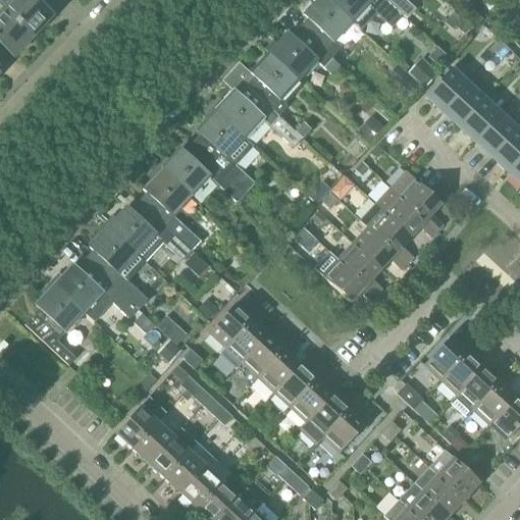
[(9,0),(4,6),(34,35),(53,14),(37,0),(9,0)]
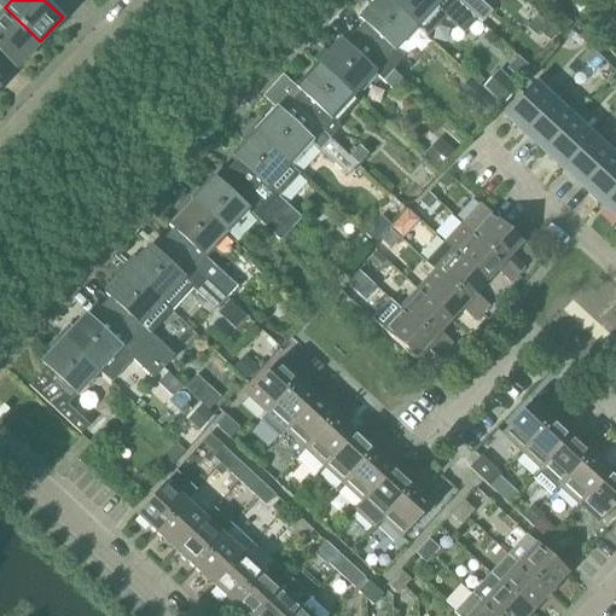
[(358,32),(395,65),(405,56),(397,48),(419,24),(420,24),(394,0),(376,0),(362,17),(367,21),(358,32)]
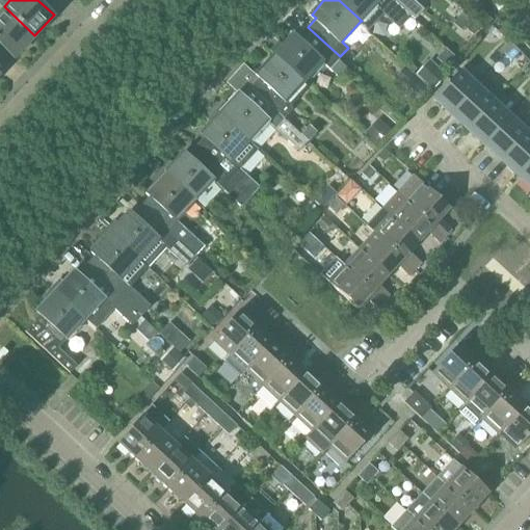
[(339,0),(362,21),(361,21),(369,29),(388,9),(404,24),(413,15),(414,14),(398,0),(339,0)]
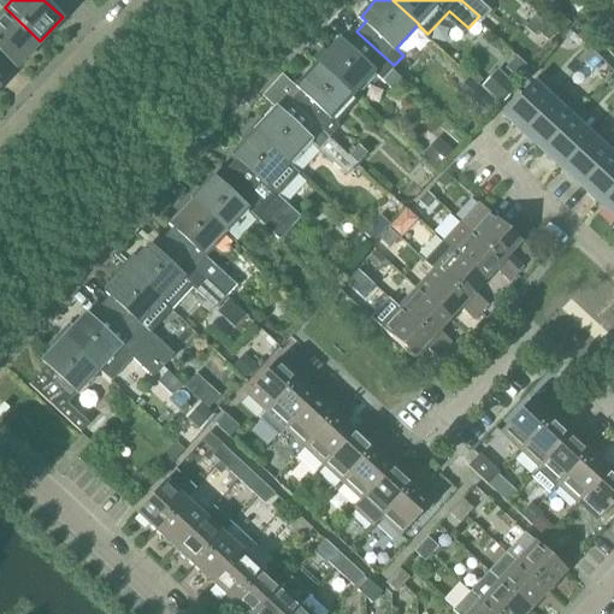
[(461,0),(479,16),(478,17),(483,22),(494,11),(480,0),(461,0)]
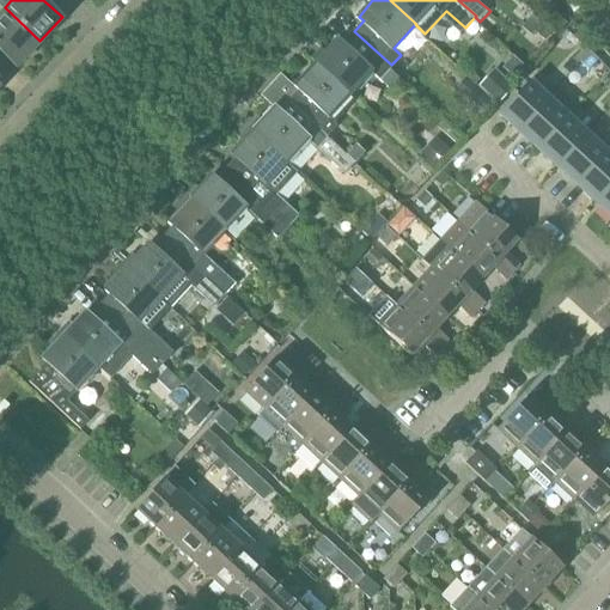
[(40,41),(5,7),(0,12),(0,48),(17,65),(40,41)]
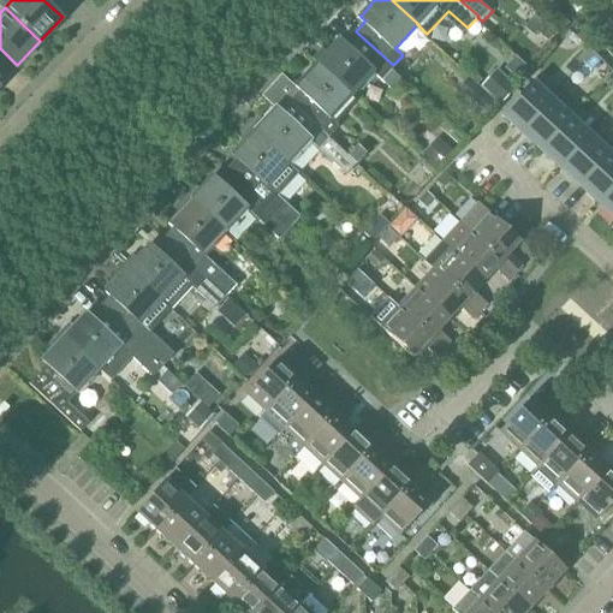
[(536,15),(528,23),(540,33),(547,24),(536,15)]
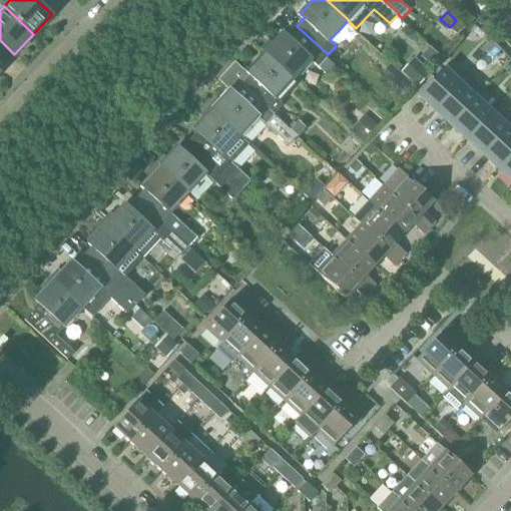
[(338,65),(328,55),(328,54),(297,26),(288,36),(284,32),(267,51),(295,77),(313,58),(330,73),(338,65)]
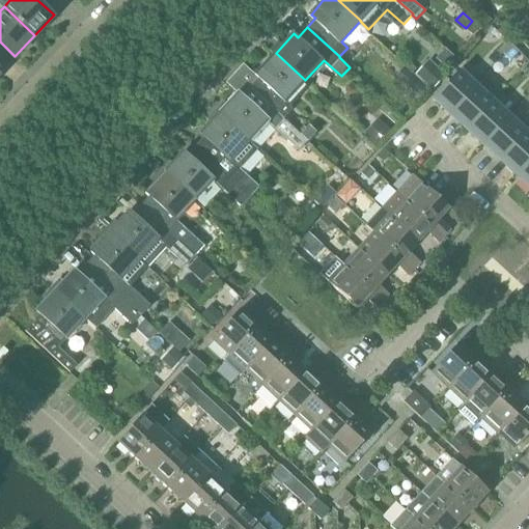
[(517,46),(511,40),(504,49),(509,54),(517,46)]
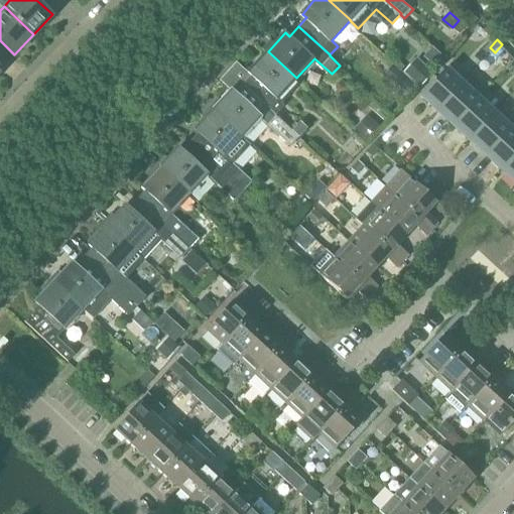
[(502,44),(495,52),(501,57),(508,49),(502,44)]
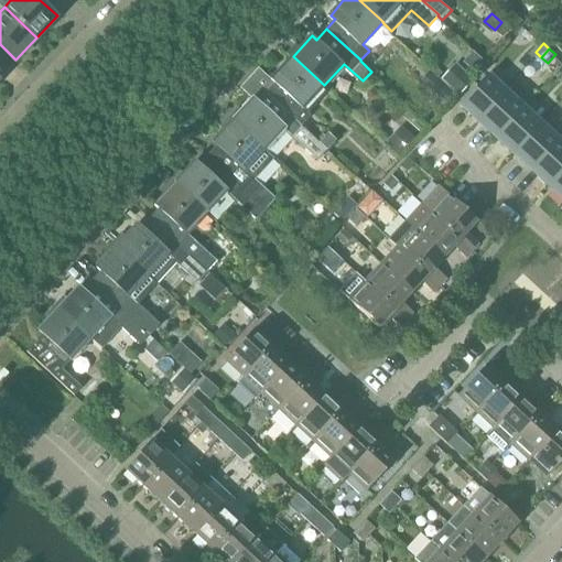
[(324,85),(293,56),(272,78),(277,83),(268,90),(303,122),(311,114),(304,107),(324,85)]
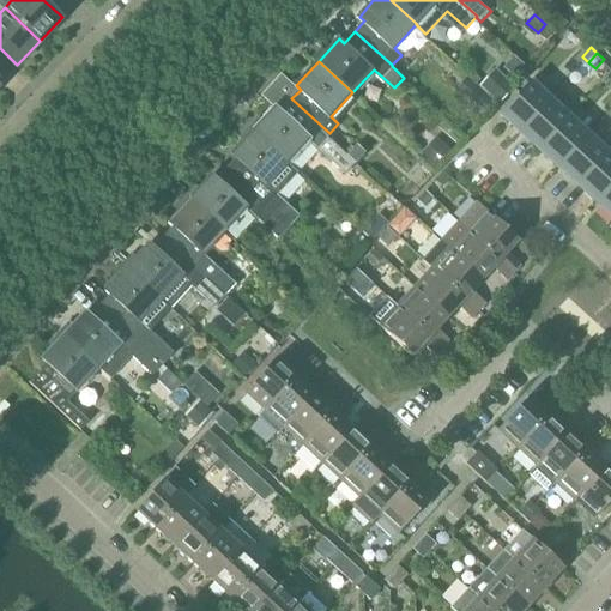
[(490,73),(481,86),(500,103),(510,91),(490,73)]
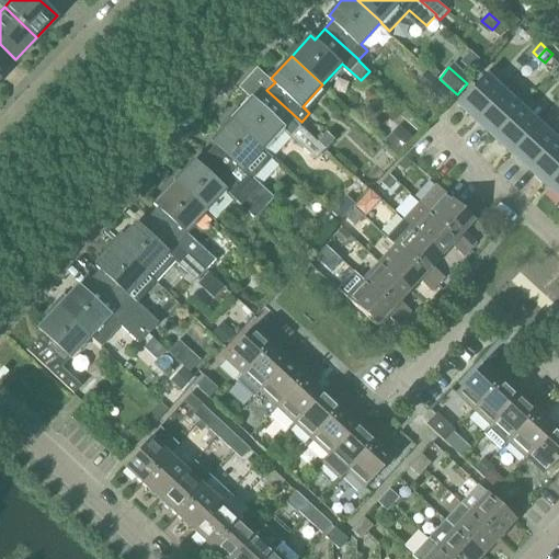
[(477,117),(503,90),(486,73),(460,102),(477,117)]
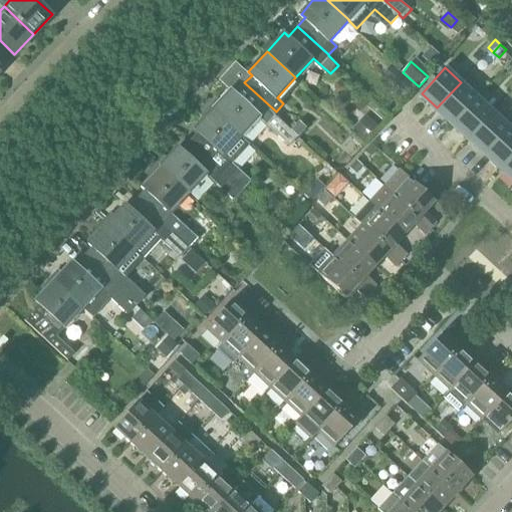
[(404,77),(398,84),(407,92),(413,84),(404,77)]
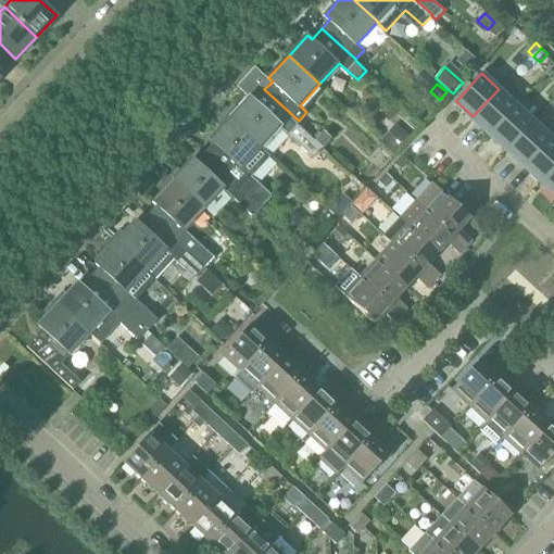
[(325,147),(298,122),(299,121),(264,89),(254,100),(250,97),(231,117),(263,146),(281,125),(315,156),(325,147)]
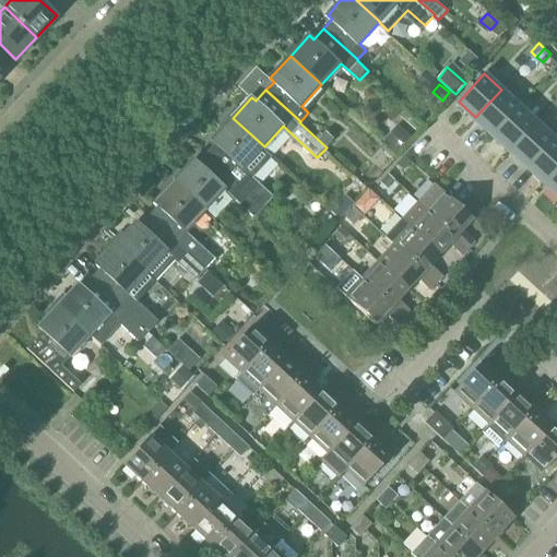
[(519,105),(501,90),(475,117),(493,133),(519,105)]
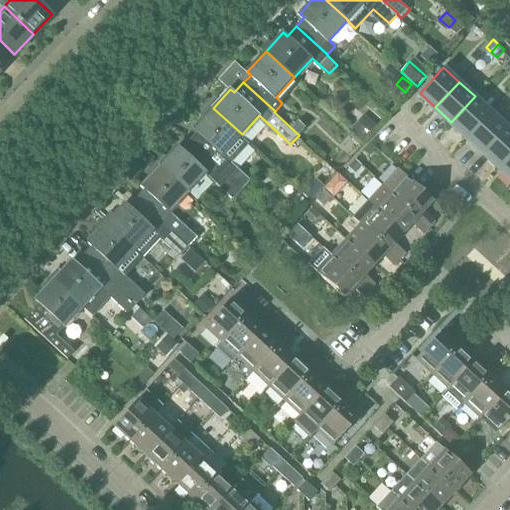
[(475,96),(451,122),(467,137),(491,111),(475,96)]
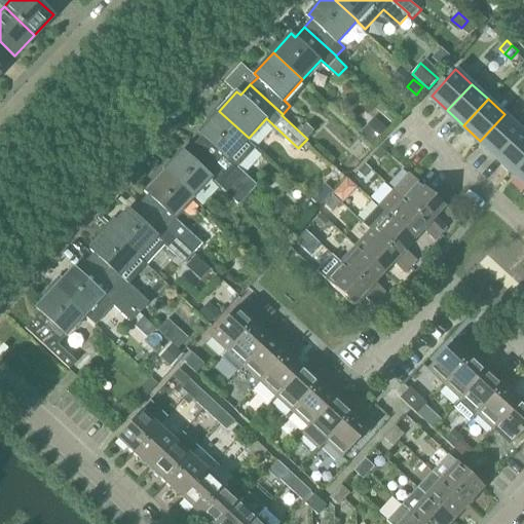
[(196,143),(229,173),(250,192),(257,184),(237,165),(257,145),(249,138),(219,111),(199,132),(202,136),(196,143)]
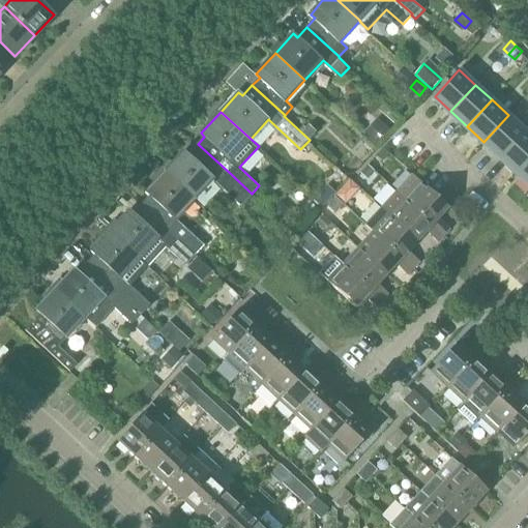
[(508,115),(484,142),(500,156),(525,130),(508,115)]
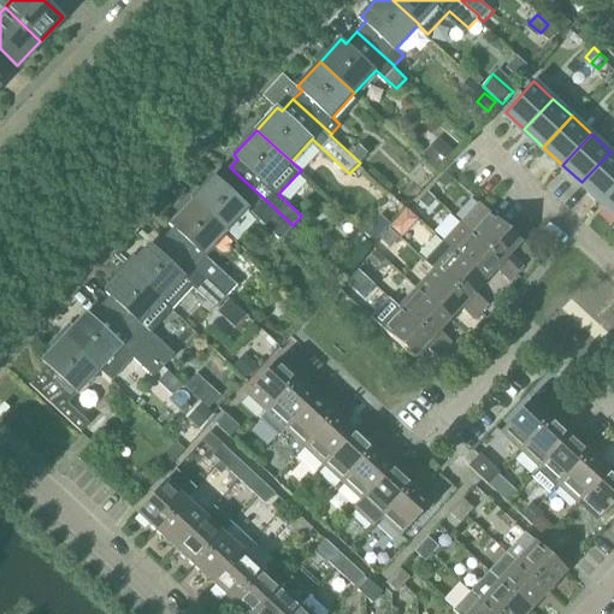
[(443,140),(426,157),(440,169),(455,152),(443,140)]
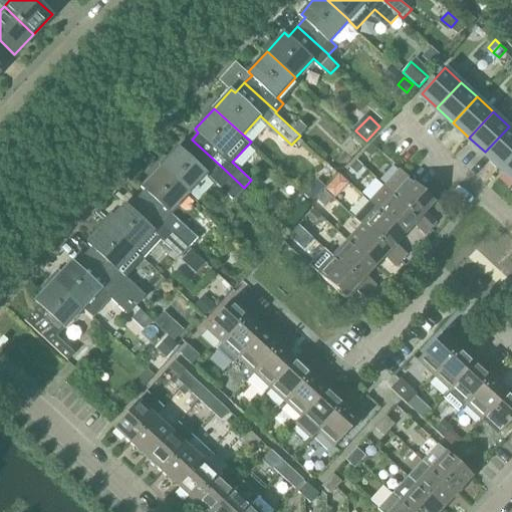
[(301,118),(292,128),(299,134),(308,124),(301,118)]
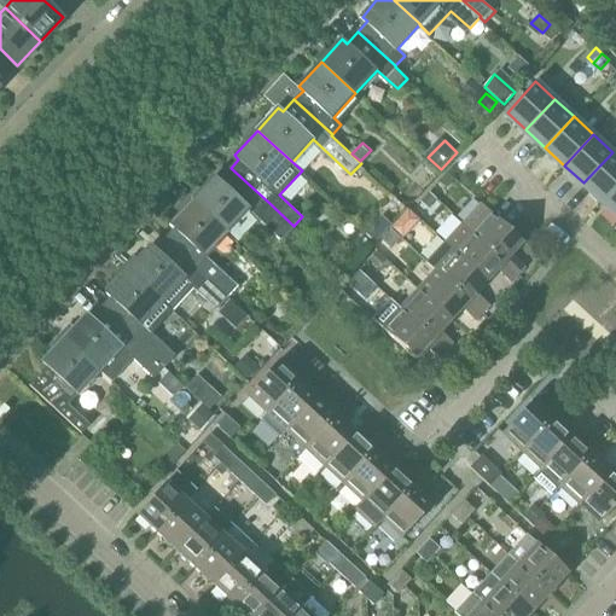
[(615,155),(612,152),(583,182),(603,201),(615,186),(615,155)]
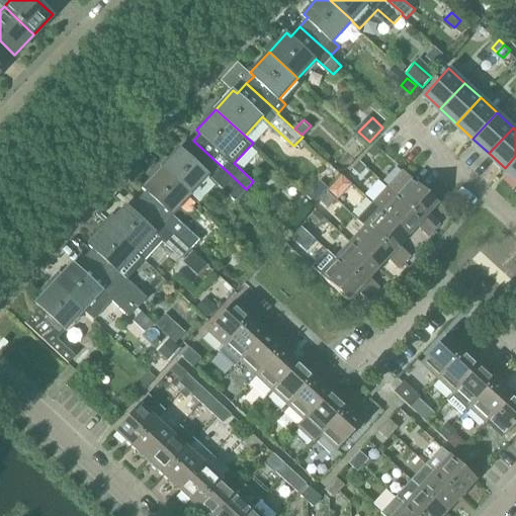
[(226,170),(193,141),(183,151),(180,148),(162,167),(191,194),(209,175),(236,199),(246,189),(226,170)]
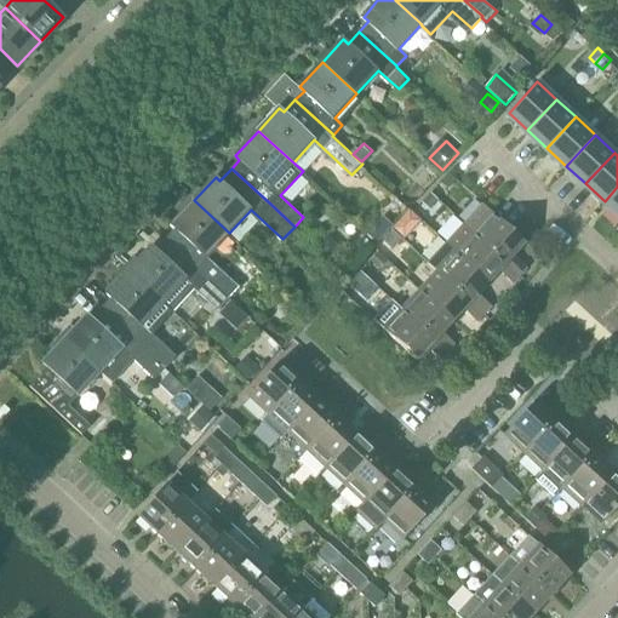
[(450,172),(441,181),(448,188),(457,178),(450,172)]
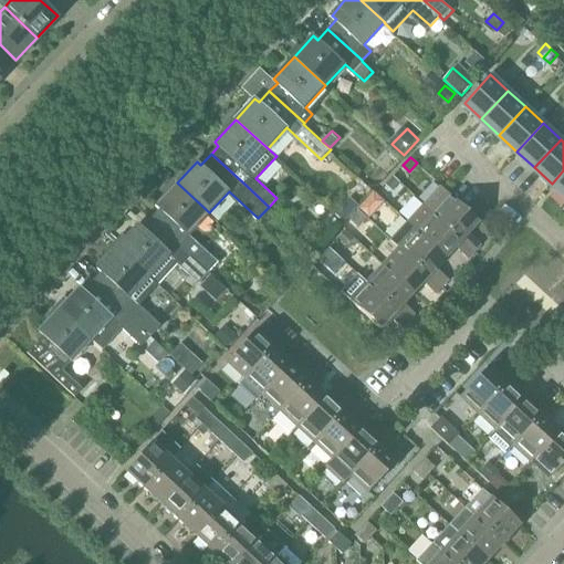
[(563,170),(552,184),(563,194),(563,170)]
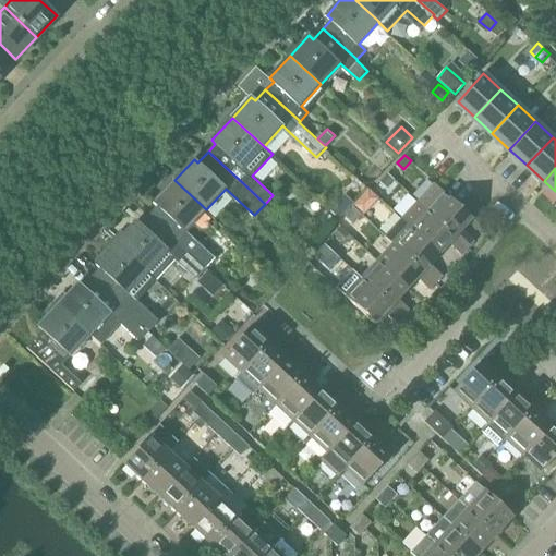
[(387,173),(381,181),(387,186),(394,179),(387,173)]
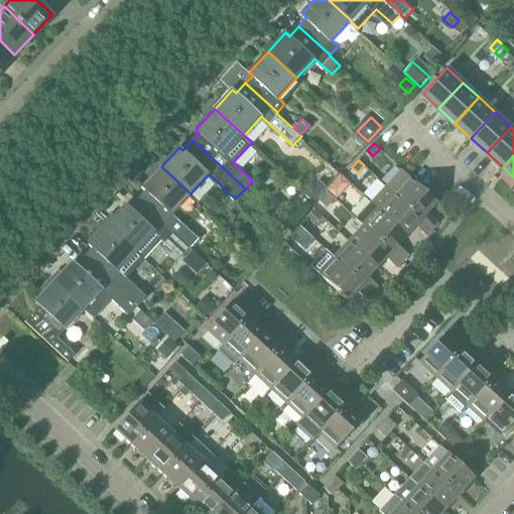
[(139,198),(191,246),(200,238),(172,213),(190,194),(161,166),(143,186),(146,189),(139,198)]
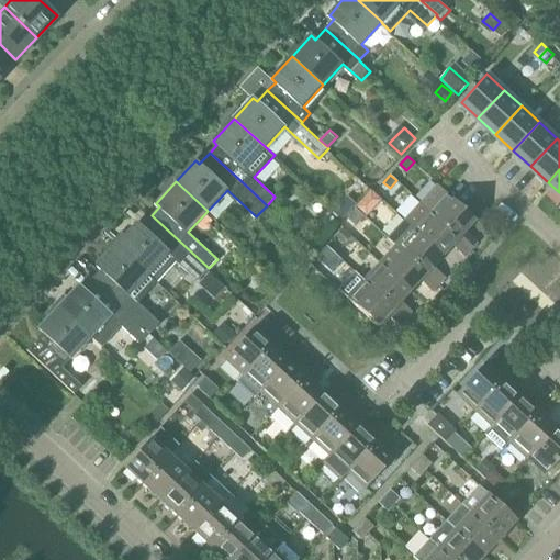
[(476,220),(446,191),(430,209),(465,239),(470,233),(467,230),(476,220)]
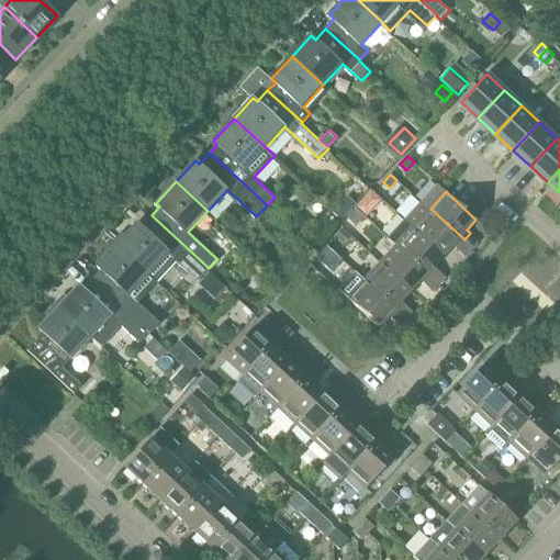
[(367,193),(357,205),(368,215),(378,204),(367,193)]
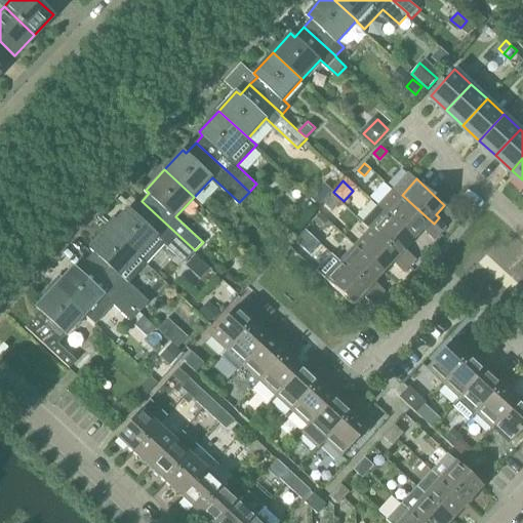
[(320,204),(332,191),(323,183),(312,197),(320,204)]
